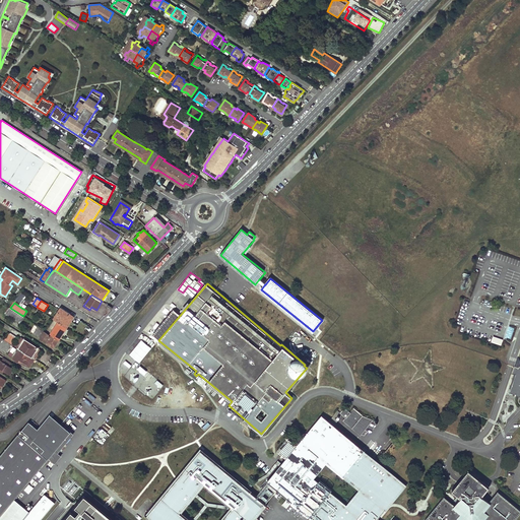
[(6,314),(17,321),(21,315),(10,308),(6,314)]
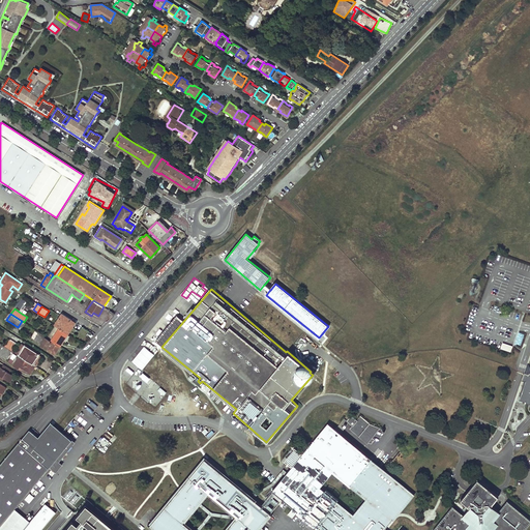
[(56,326),(59,328),(66,332),(69,328),(71,329),(76,323),(62,314),(55,325),(56,326)]
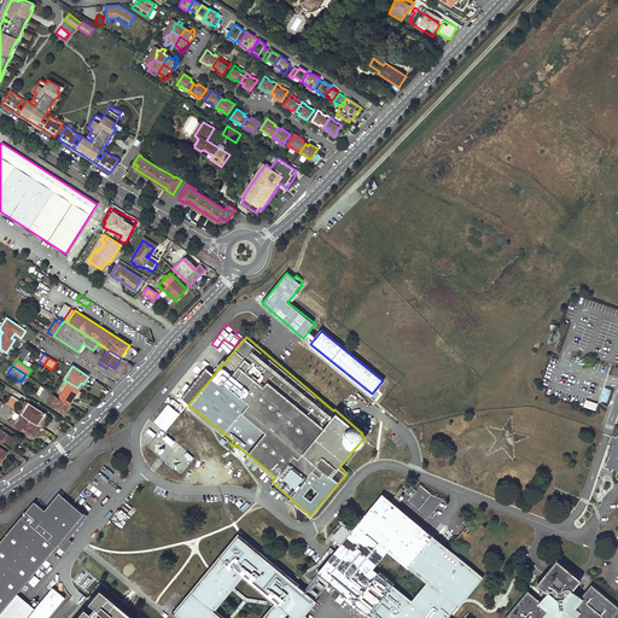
[(56,395),(60,397),(69,383),(65,380),(56,395)]
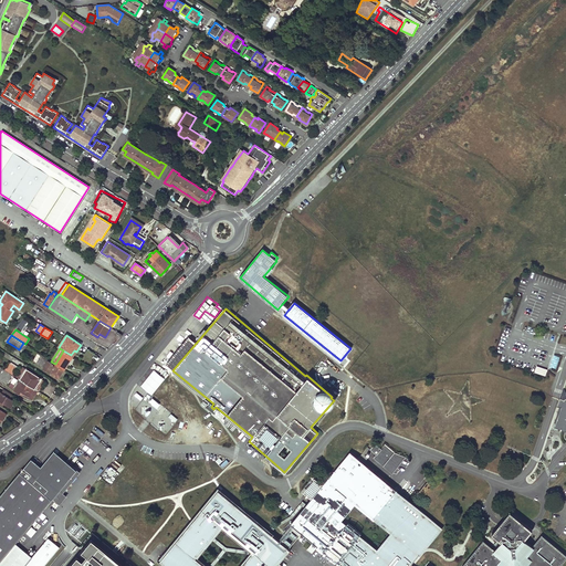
[(56,365),(64,369),(73,356),(71,355),(63,350),(55,364),(56,365)]
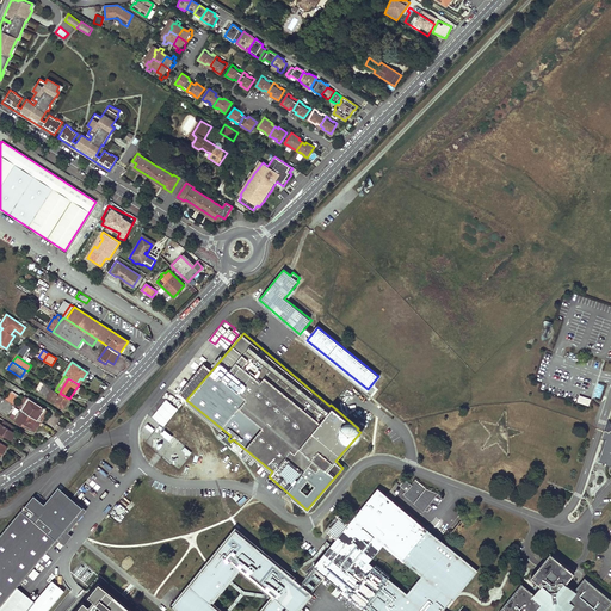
[(69,399),(61,394),(60,396),(56,394),(57,393),(53,390),(53,388),(45,383),(39,393),(62,407),(63,405),(65,406),(69,399)]
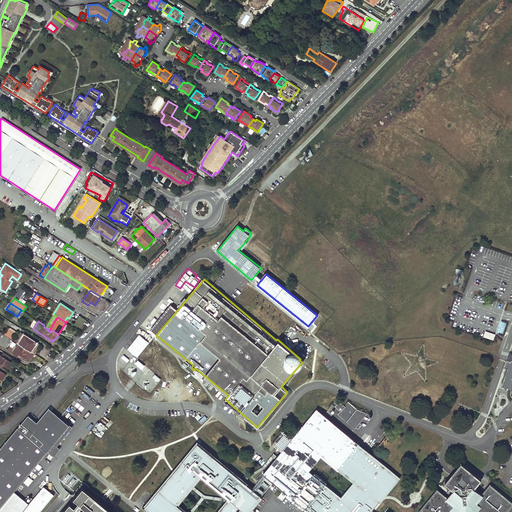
[(15,333),(9,329),(5,335),(11,339),(15,333)]
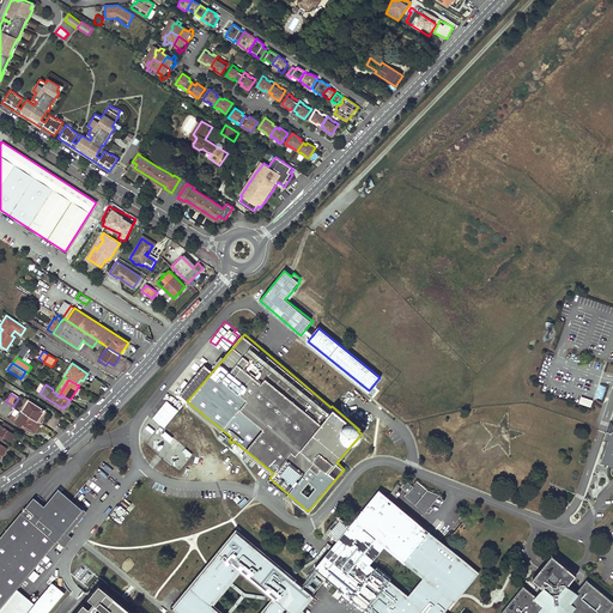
[(6,401),(0,396),(0,407),(8,413),(13,406),(6,401)]
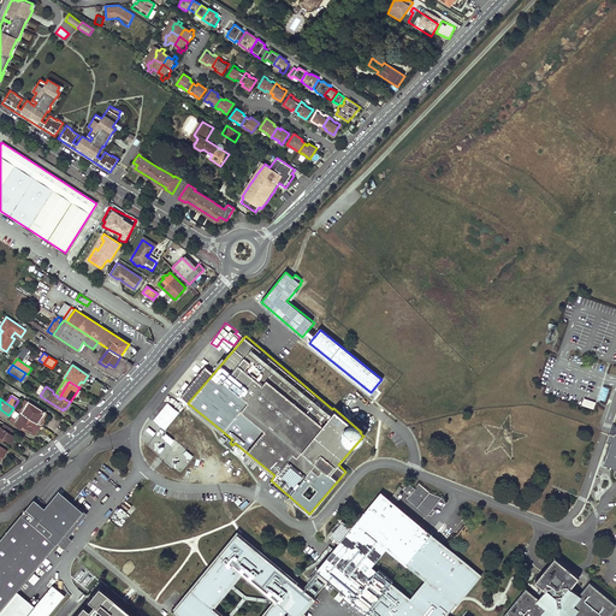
[(582,406),(593,409),(596,402),(585,398),(582,406)]
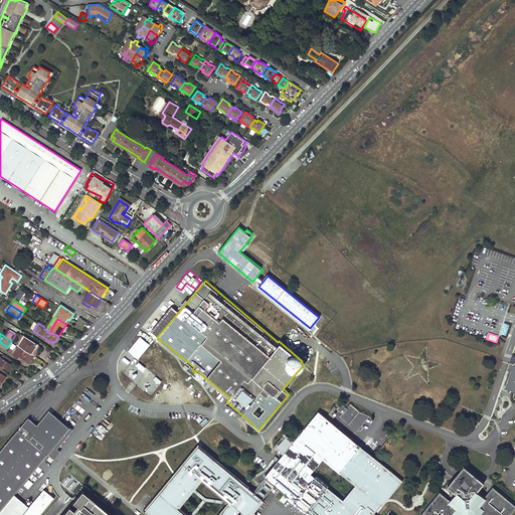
[(15,343),(18,345),(24,337),(20,335),(15,343)]
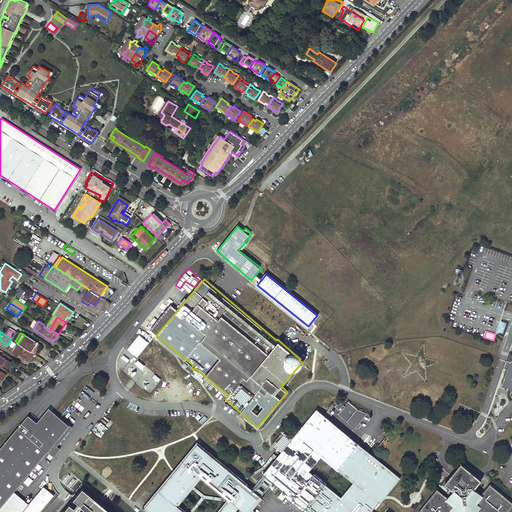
[(18,343),(19,344),(31,352),(36,343),(37,342),(24,334),(24,335),(18,343)]
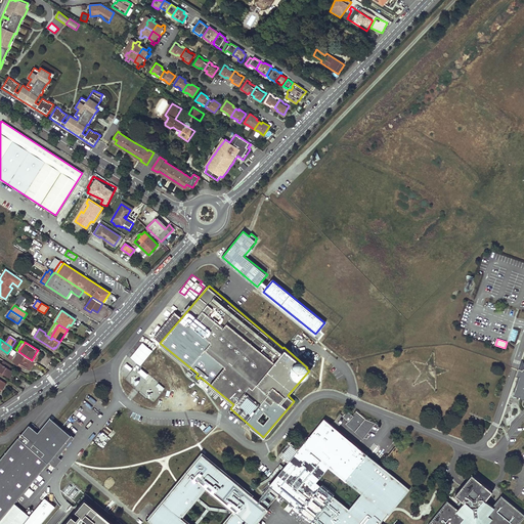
[(130,356),(140,365),(153,350),(143,342),(130,356)]
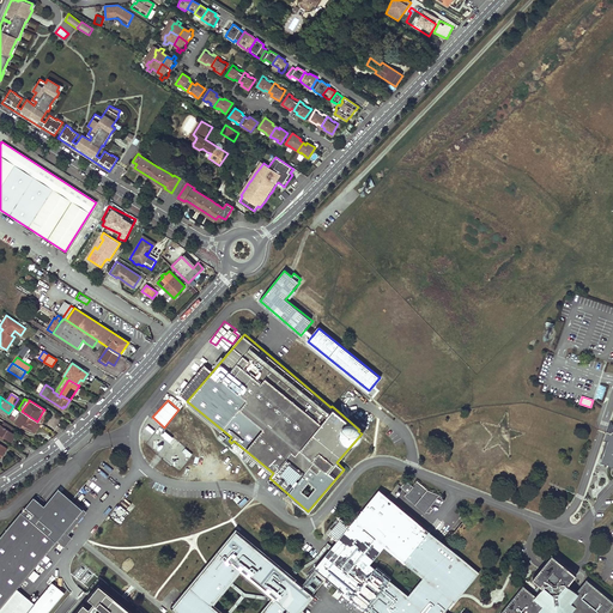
[(48,414),(43,411),(37,422),(41,424),(42,423),(48,414)]
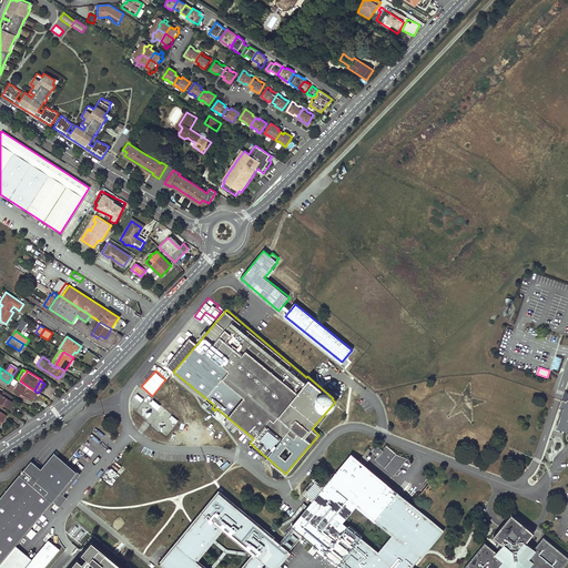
[(34,391),(21,382),(14,392),(19,395),(21,393),(29,398),(34,391)]
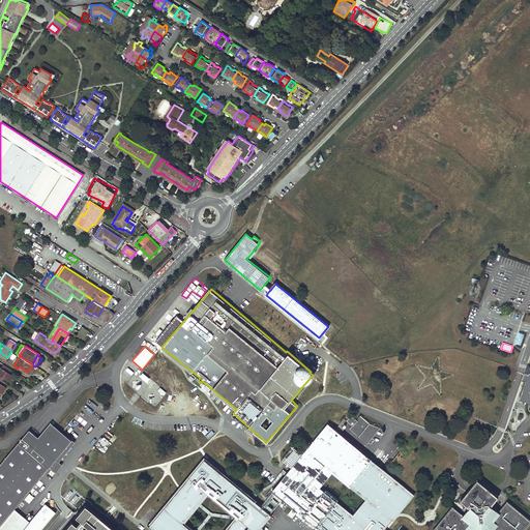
[(0,379),(2,381),(4,378),(10,381),(13,376),(9,373),(11,370),(3,364),(1,367),(0,366),(0,379)]
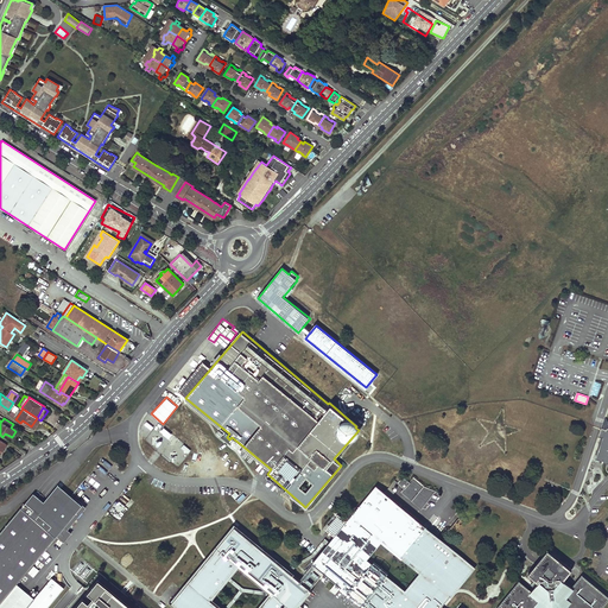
[(40,420),(37,418),(31,426),(23,420),(20,423),(30,429),(35,429),(40,420)]
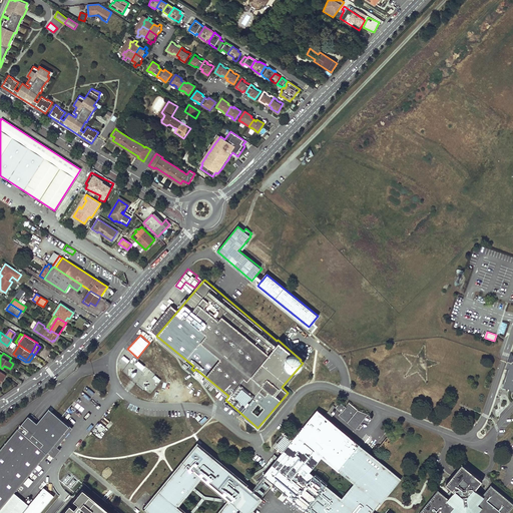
[(512,361),(511,362),(508,370),(502,388),(512,391),(512,361)]
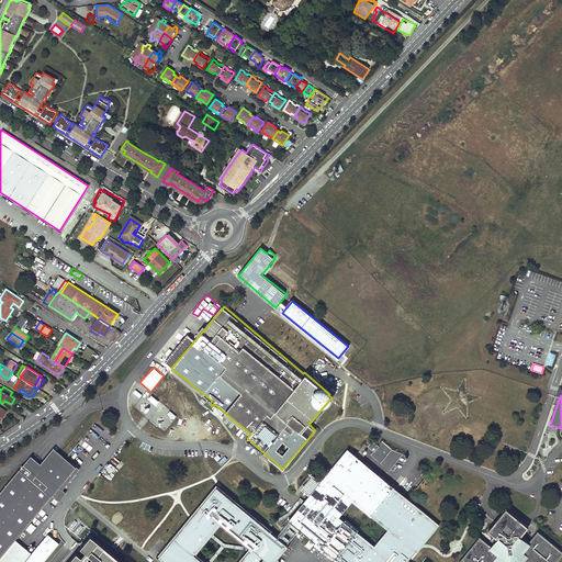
[(371,456),(381,463),(389,470),(402,453),(392,450),(382,442),(379,447),(372,441),(368,447),(373,452),(371,456)]
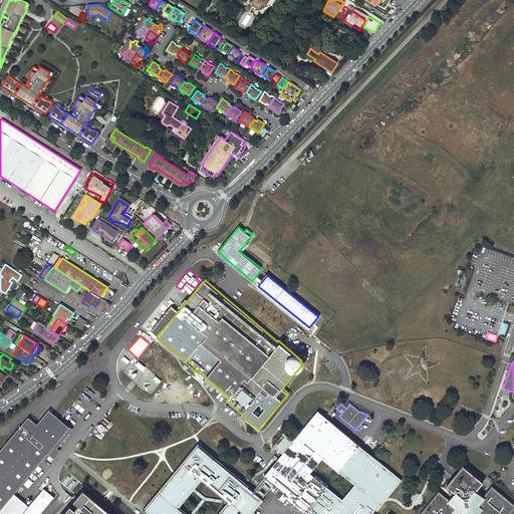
[(39,427),(52,412),(49,410),(37,424),(39,427)]
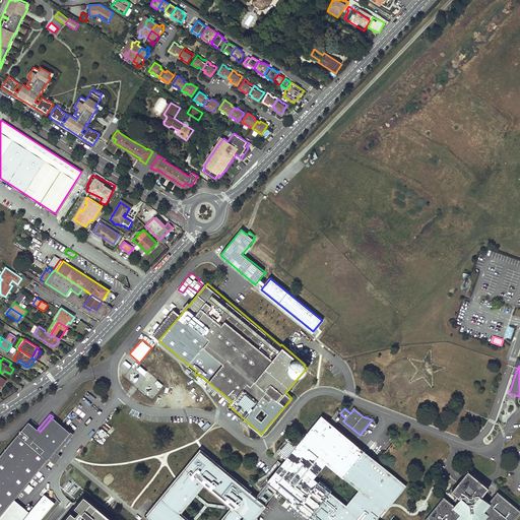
[(28,421),(0,456),(0,515),(14,499),(49,457),(70,432),(53,416),(40,432),(38,429),(28,421)]
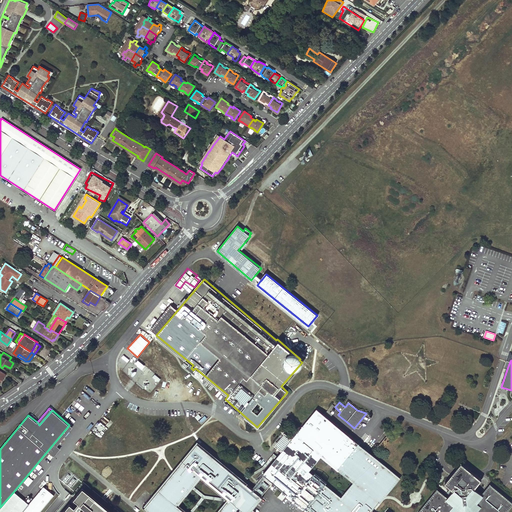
[(293,439),(290,437),(280,448),(283,451),(264,475),(273,482),(283,490),(282,491),(286,495),(288,494),(309,511),(368,511),(371,509),(398,478),(317,411),(293,439)]
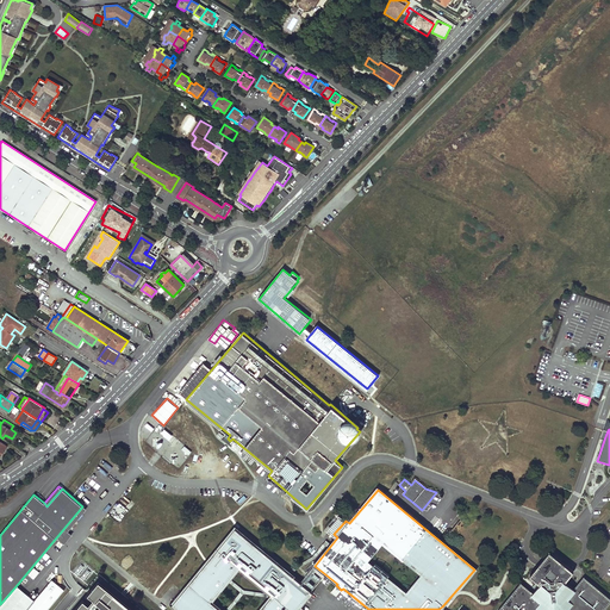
[(82,506),(57,536),(64,543),(72,534),(68,531),(86,509),(82,506)]
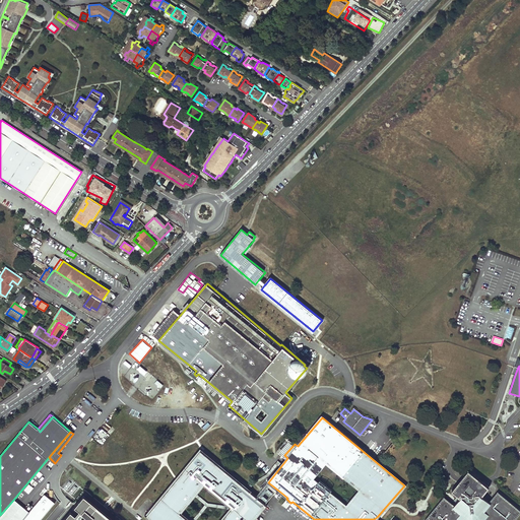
[(253,519),(256,516),(263,508),(263,507),(265,505),(256,496),(200,450),(176,479),(146,515),(151,519),(253,519)]
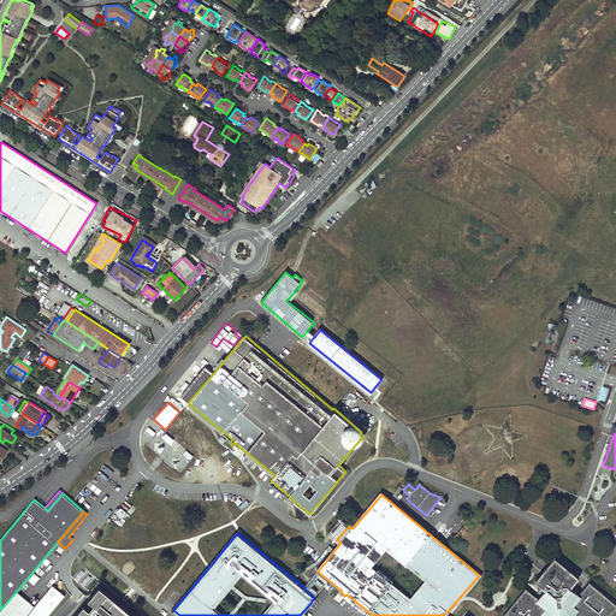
[(526,588),(502,615),(609,615),(615,608),(615,605),(590,584),(580,596),(572,588),(580,579),(555,557),(534,582),(544,591),(538,599),(526,588)]
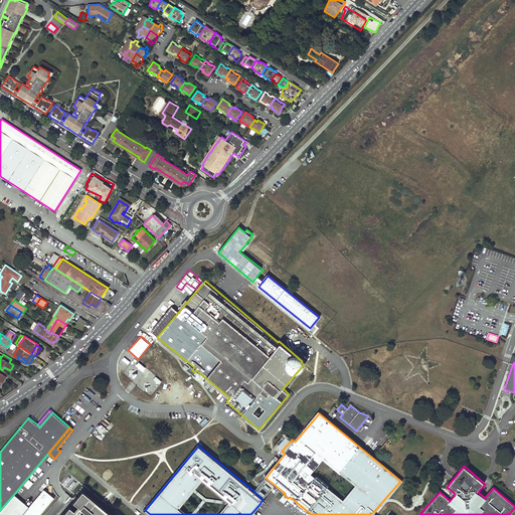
[(253,491),(263,500),(275,485),(266,478),(253,491)]
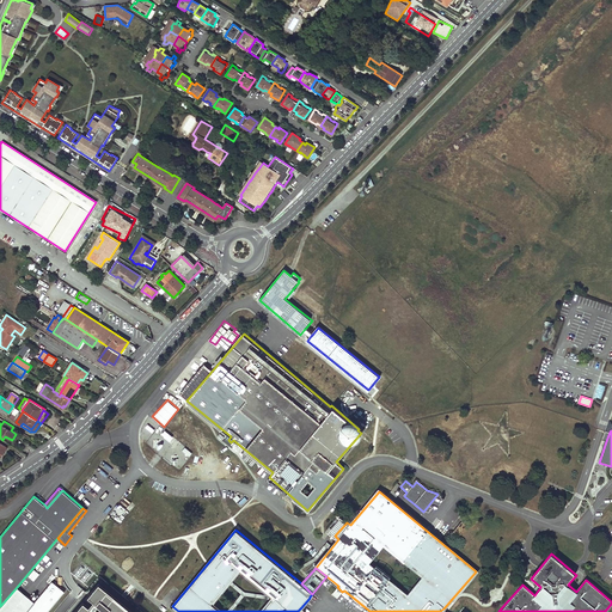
[(142,611),(99,576),(86,592),(84,589),(78,598),(84,603),(75,611),(142,611)]
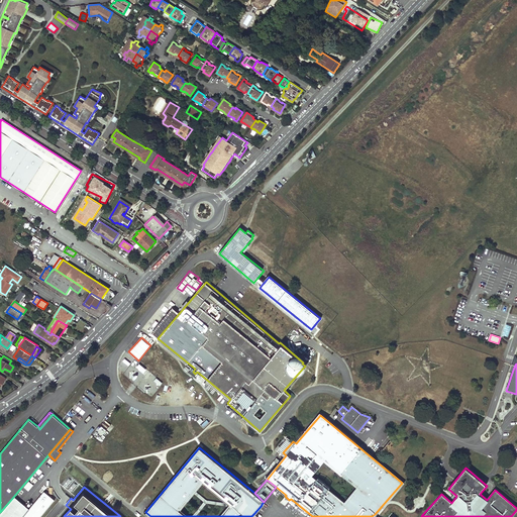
[(44,492),(29,509),(22,516),(39,516),(55,500),(44,492)]
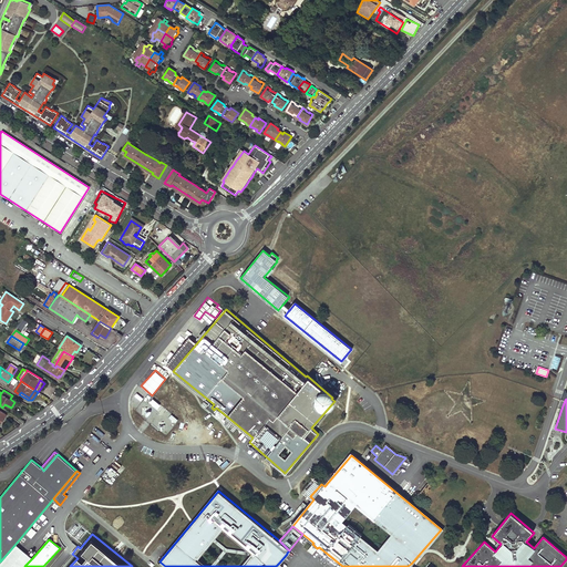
[(0,562),(0,566),(24,566),(32,558),(16,544),(0,562)]
